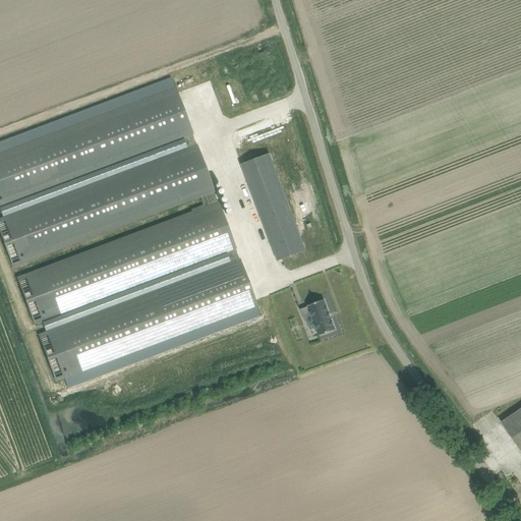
[(210,207),(205,209),(26,275),(25,274),(17,277),(35,325),(43,322),(43,321),(227,252),(231,265),(47,332),(39,334),(56,382),(64,379),(64,378),(247,310),(257,306),(240,258),(239,259),(235,249),(236,248),(219,201),(218,201),(214,192),(215,191),(197,145),(196,145),(192,134),(193,134),(176,88),(165,92),(0,154),(0,207),(1,207),(184,138),(189,150),(5,218),(4,217),(0,218),(0,229),(14,267),(22,265),(21,264),(200,197),(206,195),(210,207)]
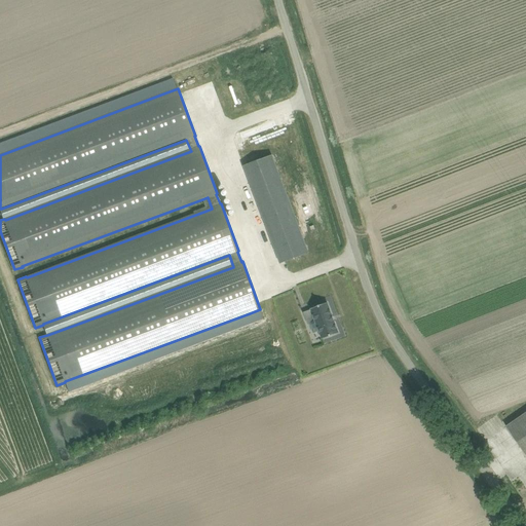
[(272,155),(243,166),(280,263),(309,253),(272,155)]
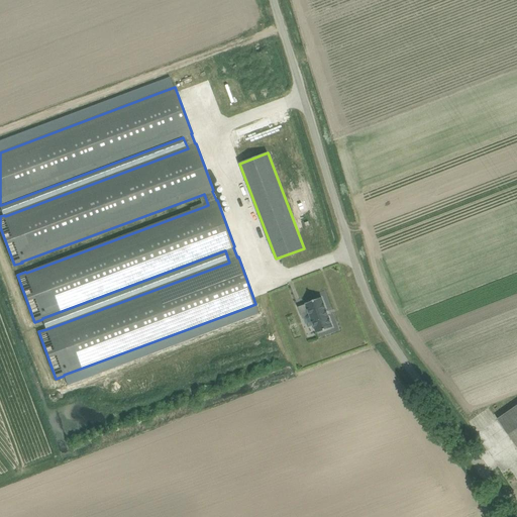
[(313,325),(316,333),(333,327),(322,298),(305,304),(310,316),(305,318),(308,327),(313,325)]
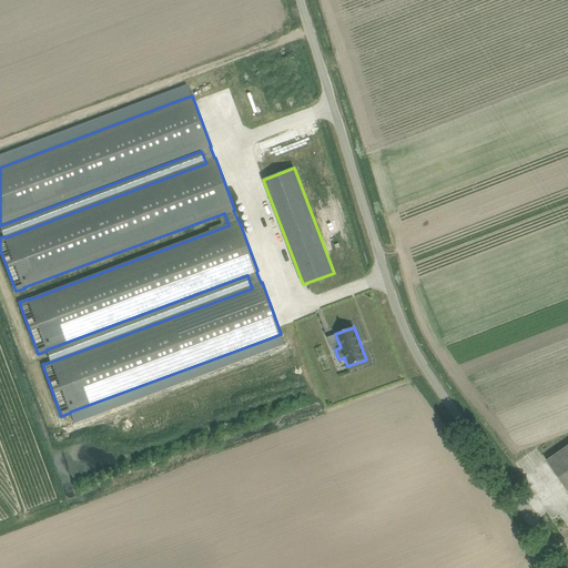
[(567,446),(556,455),(547,462),(567,490),(567,446)]
